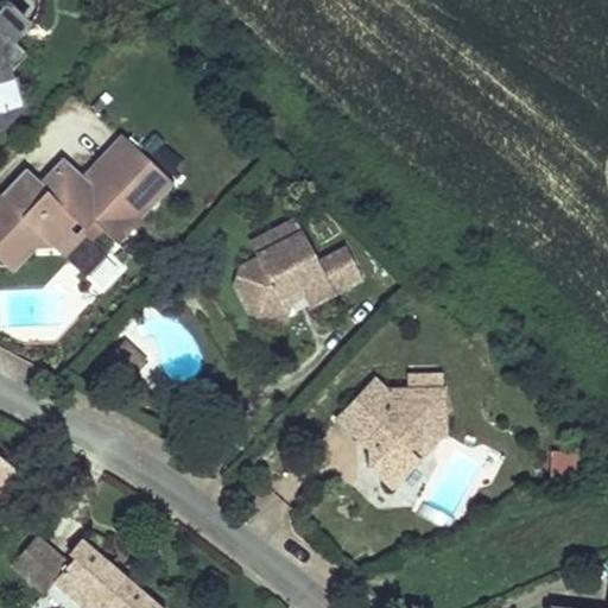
[(0,107),(21,102),(12,64),(26,50),(14,37),(26,23),(4,1),(0,4),(0,107)]
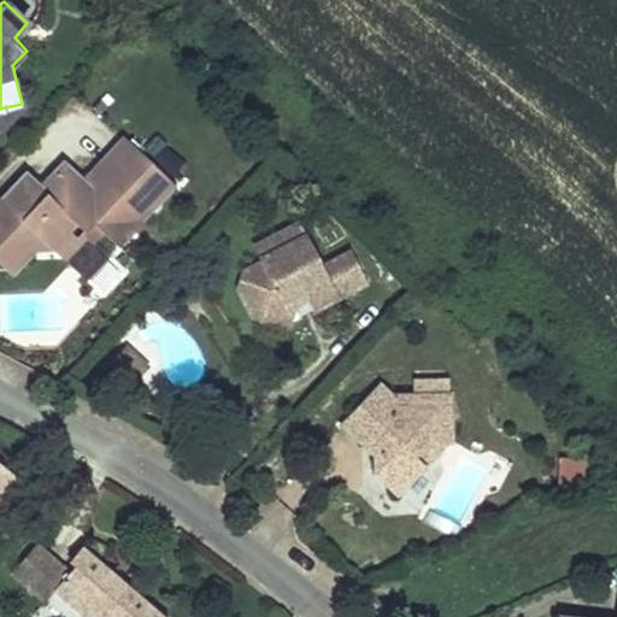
[(0,128),(22,104),(0,109),(0,128)]
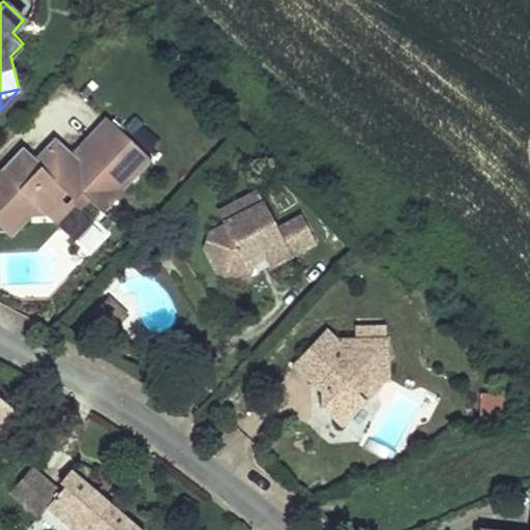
[(150,158),(107,118),(82,144),(94,156),(84,167),(71,154),(56,139),(42,154),(50,162),(43,168),(36,160),(23,148),(0,172),(0,226),(1,226),(11,235),(39,204),(49,213),(69,190),(77,198),(83,190),(102,208),(150,158)]
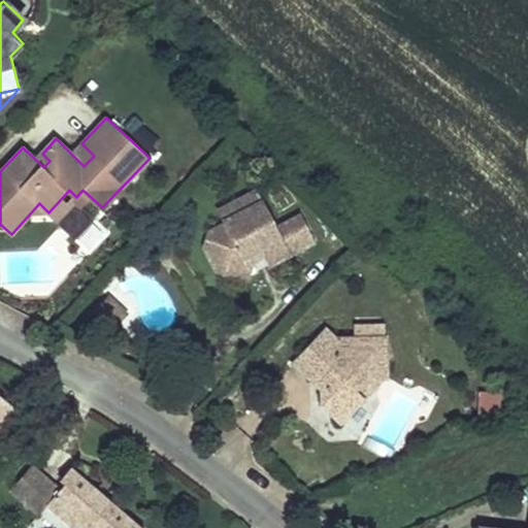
[(94,156),(81,143),(71,154),(84,166),(94,156)]
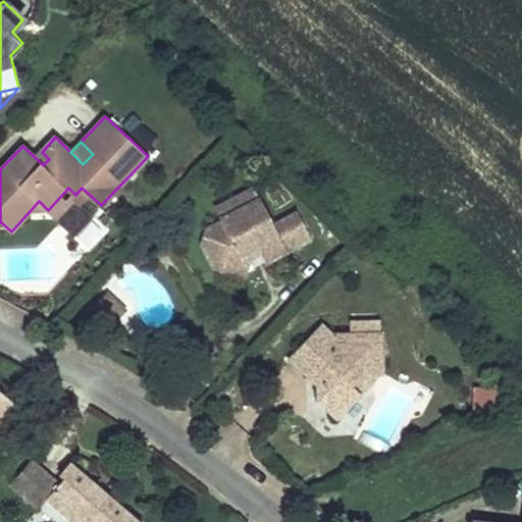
[(49,159),(42,152),(36,158),(43,165),(49,159)]
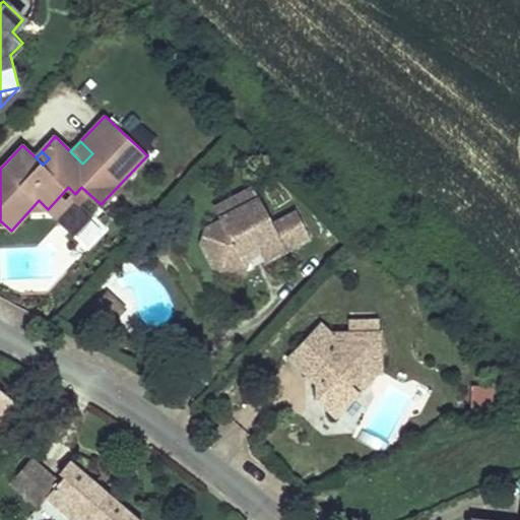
[(265,264),(310,241),(295,212),(270,225),(251,189),(214,208),(219,218),(204,226),(199,246),(211,270),(243,280),(251,260),(260,255),(265,264)]
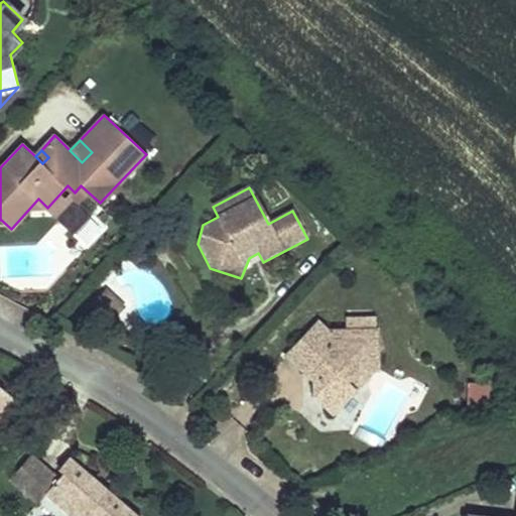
[(328,328),(319,318),(286,354),(301,368),(307,363),(316,372),(310,378),(313,393),(331,409),(354,386),(345,378),(355,367),(377,365),(375,327),(328,328)]
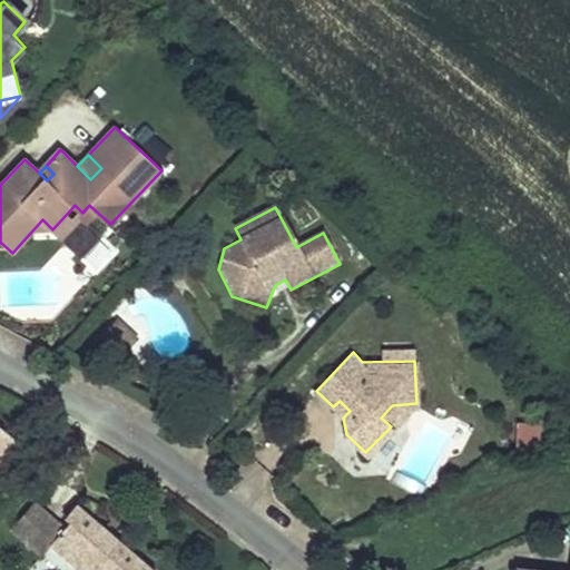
[(350,411),(340,401),(333,406),(343,418),(350,411)]
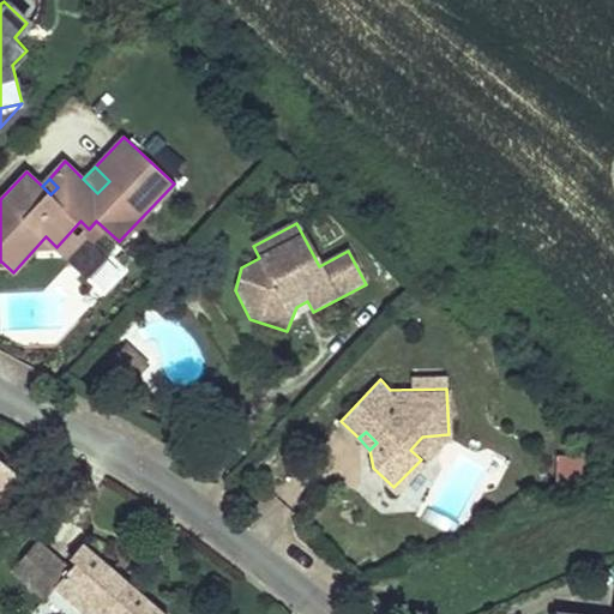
[(0,504),(20,480),(0,463),(0,504)]
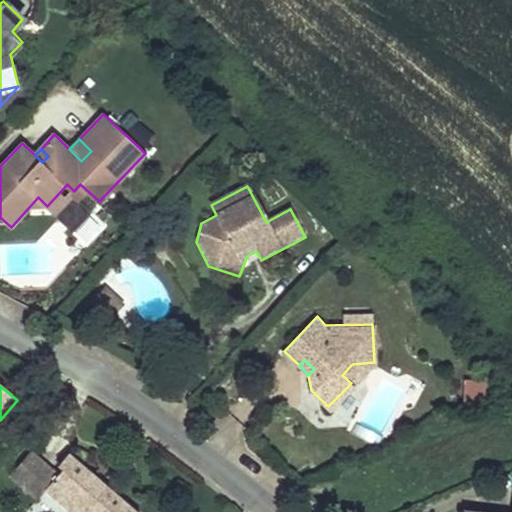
[(41,461),(29,451),(8,475),(19,486),(41,461)]
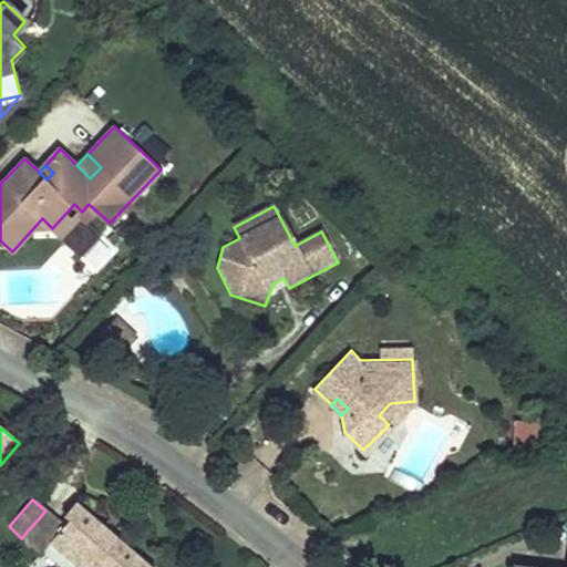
[(150,566),(73,501),(58,519),(45,511),(21,538),(39,554),(48,544),(74,566),(81,566),(86,562),(91,566),(150,566)]
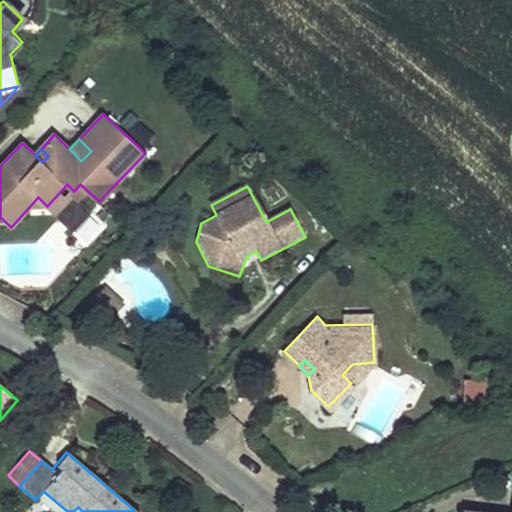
[(511,511),(511,486),(509,511),(483,511),(463,510),(462,511),(511,511)]
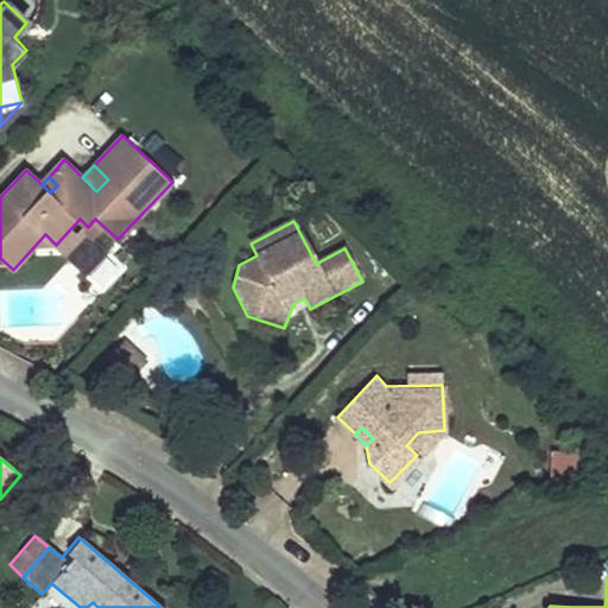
[(80,607),(51,583),(42,594),(58,607),(80,607)]
